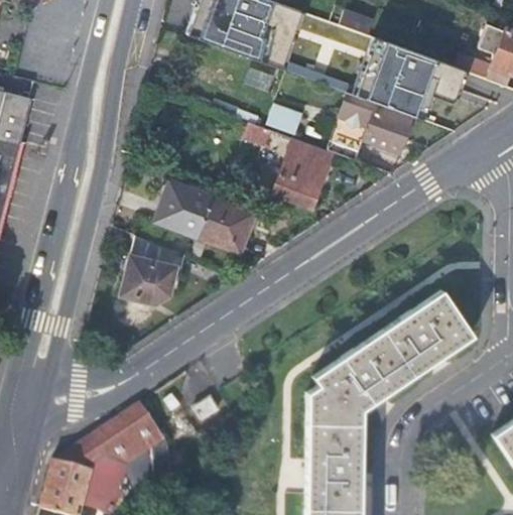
[(272,0),(199,0),(187,33),(280,69),(283,61),(301,11),(272,0)]
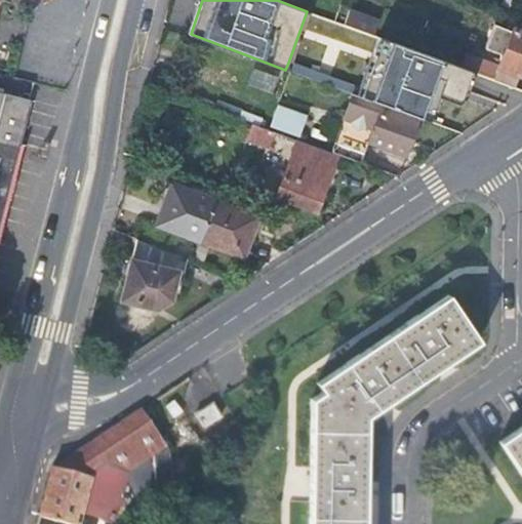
[(356,12),(351,27),(380,38),(385,24),(356,12)]
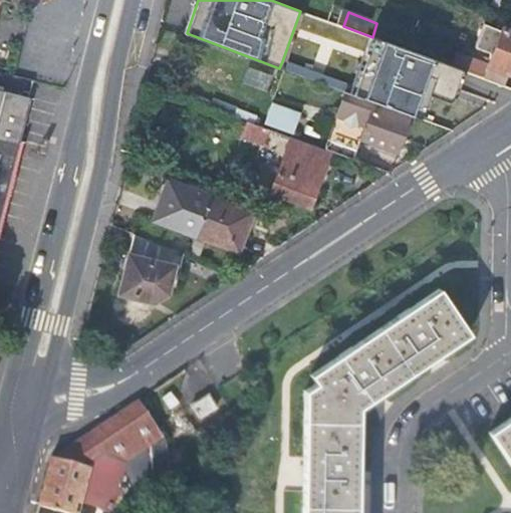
[(458,53),(453,66),(464,70),(504,85),(510,68),(510,32),(484,23),(477,45),(494,52),(489,64),(458,53)]
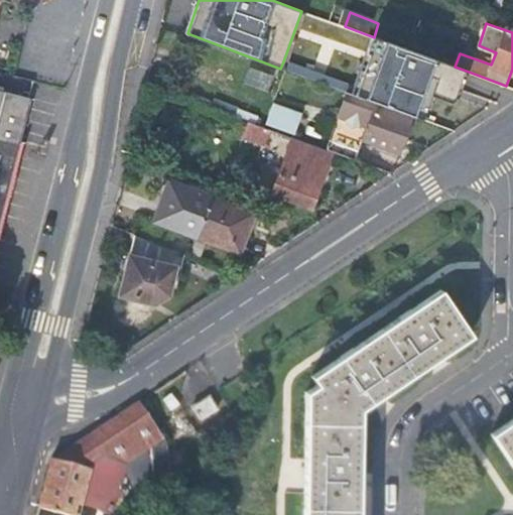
[(377,38),(355,96),(378,105),(421,121),(431,96),(451,103),(455,101),(466,71),(455,67),(377,38)]
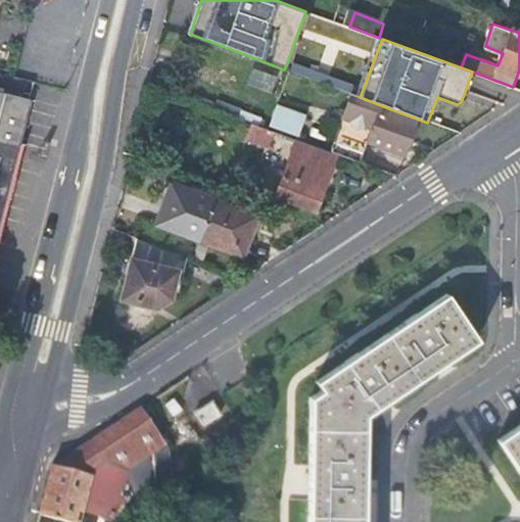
[(287,62),(284,69),(353,95),(360,97),(361,90),(351,86),(287,62)]
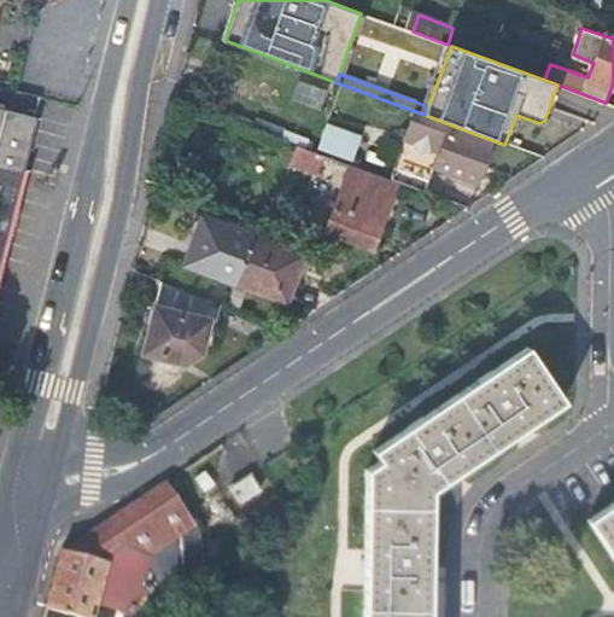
[(0,108),(0,167),(24,174),(39,120),(0,108)]
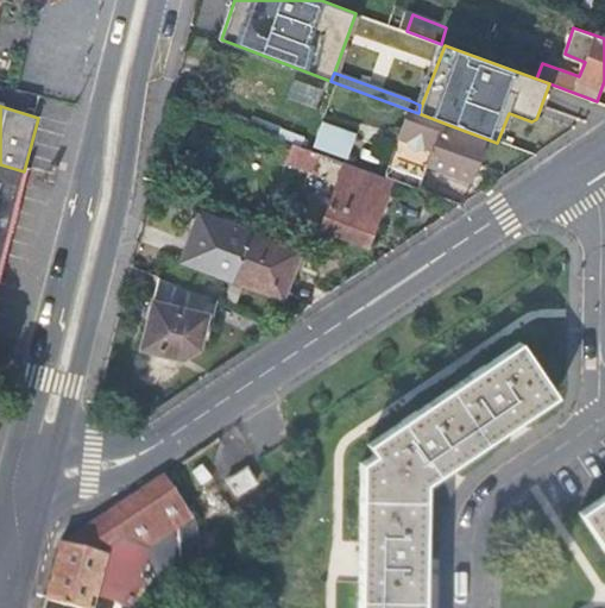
[(411,111),(386,179),(422,192),(432,165),(445,127),(446,124),(418,113),(411,111)]
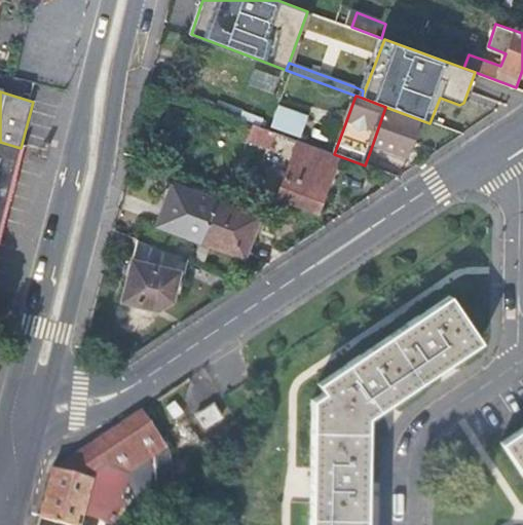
[(271,126),(300,136),(309,114),(281,105),(271,126)]
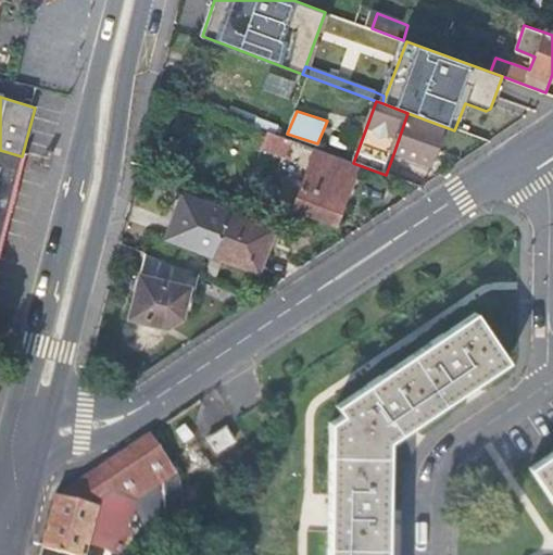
[(406,116),(394,151),(430,163),(442,129),(406,116)]
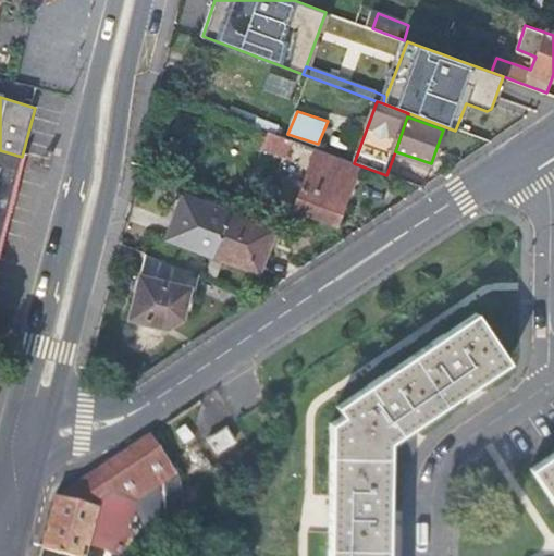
[(285,156),(293,139),(269,131),(263,147),(285,156)]
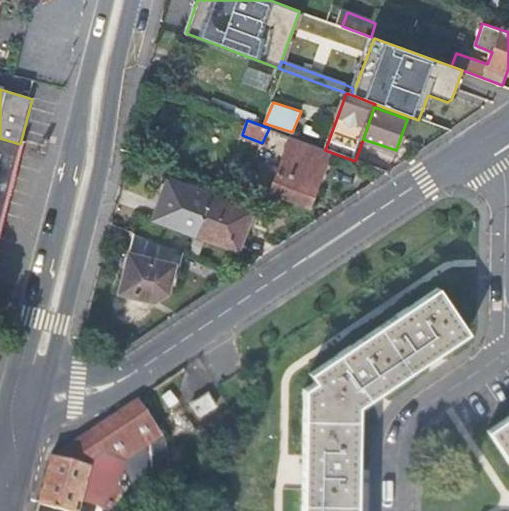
[(0,214),(20,144),(0,138),(0,214)]
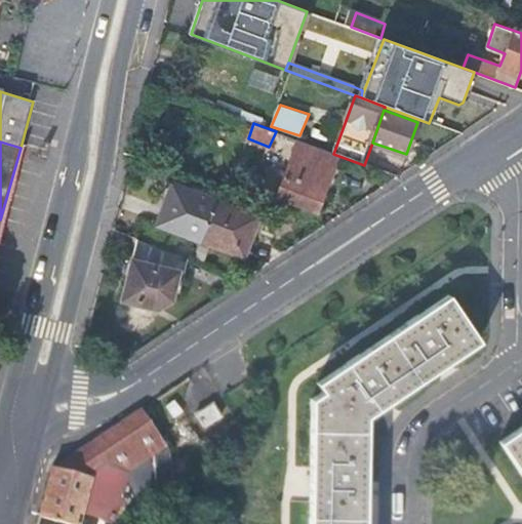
[(298,143),(286,172),(277,196),(277,197),(317,212),(337,158),(298,143)]
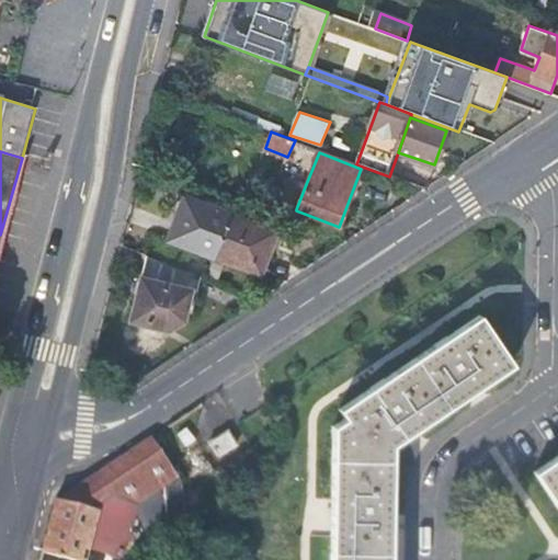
[(291,207),(296,209),(306,184),(299,181),(291,207)]
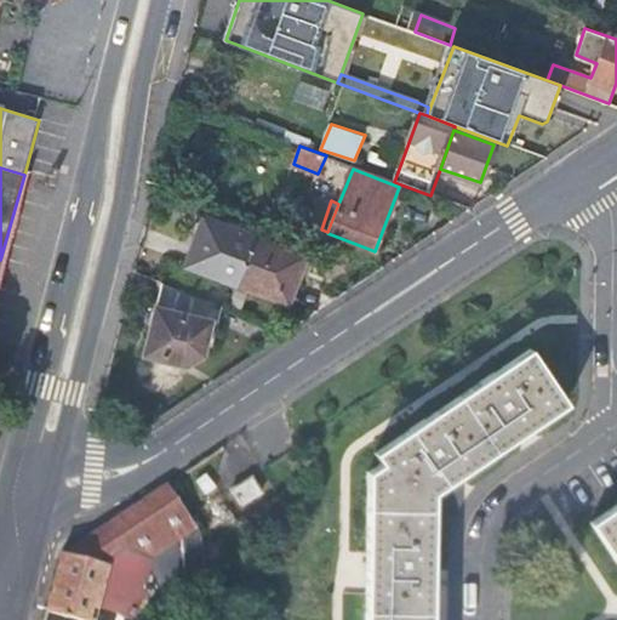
[(284,220),(279,232),(301,240),(306,228),(284,220)]
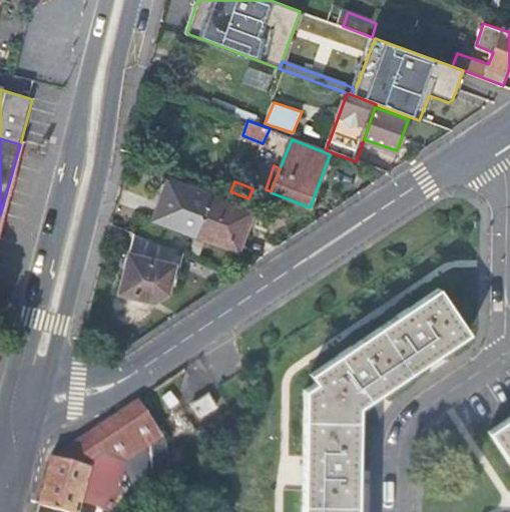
[(153,222),(237,251),(251,213),(168,183),(153,222)]
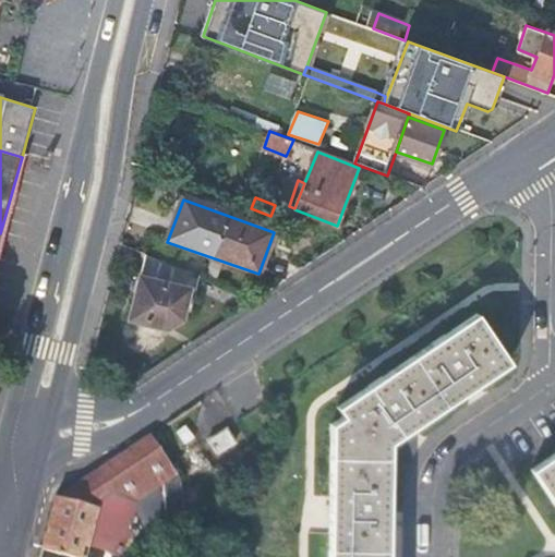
[(193,314),(202,276),(180,267),(146,256),(133,322),(139,323),(137,330),(166,337),(168,327),(171,327),(177,324),(181,319),(183,313),(193,314)]
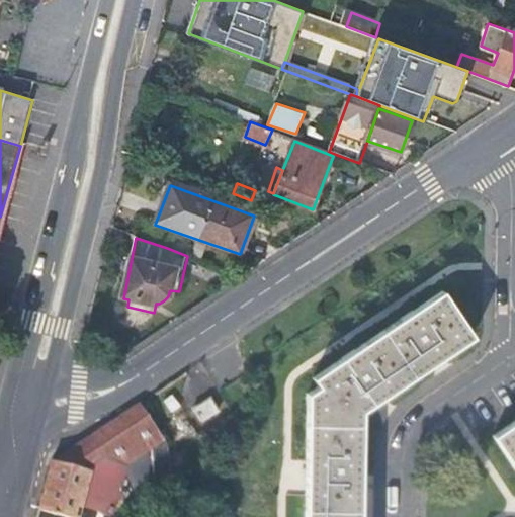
[(471,336),(440,292),(311,378),(316,390),(306,397),(302,516),(354,516),(355,496),(359,411),(471,336)]
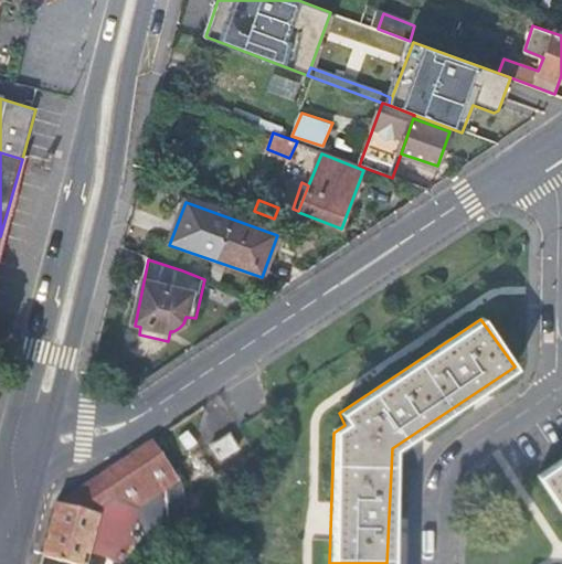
[(212,448),(221,461),(239,450),(230,436),(212,448)]
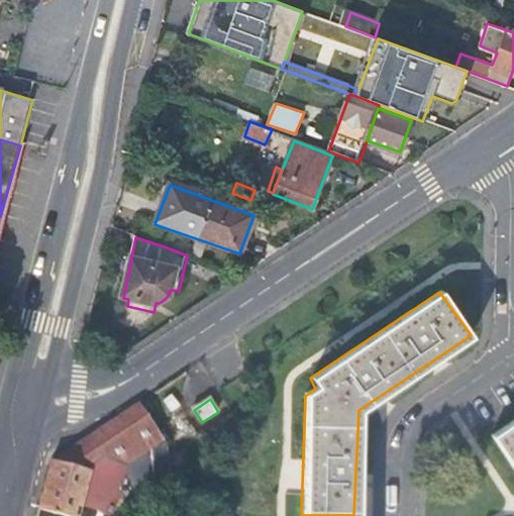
[(513,415),(490,432),(513,470),(513,415)]
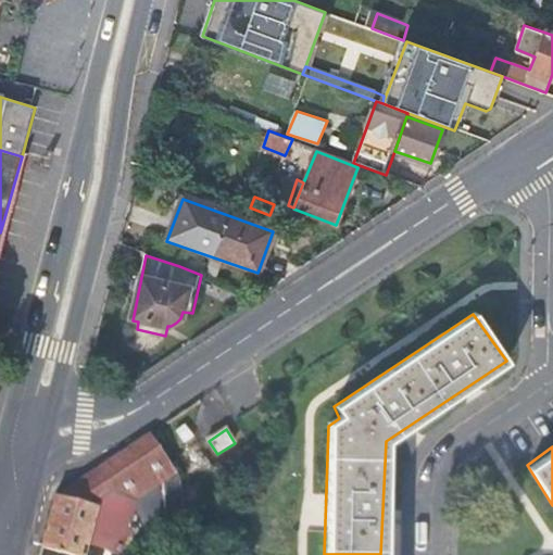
[(117,493),(100,467),(58,496),(45,546),(73,554),(85,554),(100,505),(117,493)]
